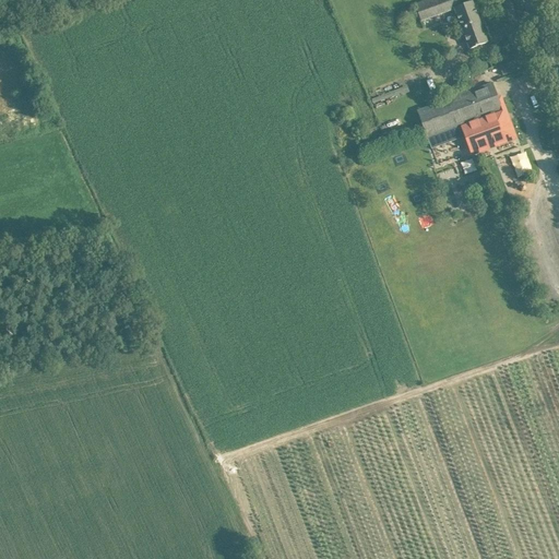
[(455,0),(428,0),(414,6),(420,22),(454,9),(470,49),(487,43),(472,2),(459,7),(455,0)]
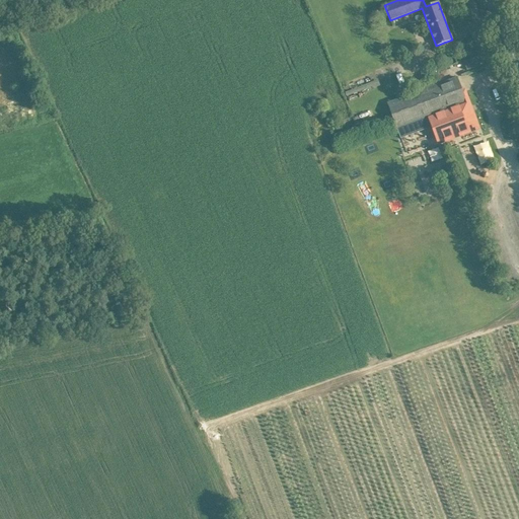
[(463,63),(466,71),(479,66),(476,58),(463,63)]
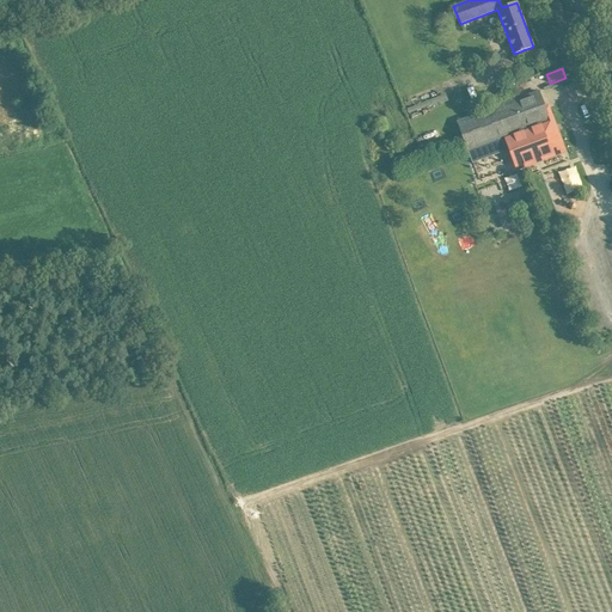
[(514,133),(469,151),(472,163),(508,150),(515,167),(561,150),(539,92),(503,105),(514,133)]
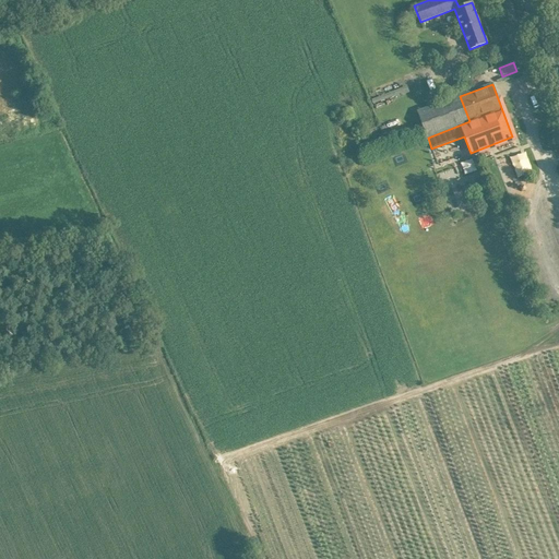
[(406,85),(371,98),(373,104),(400,93),(400,95),(408,92),(406,85)]
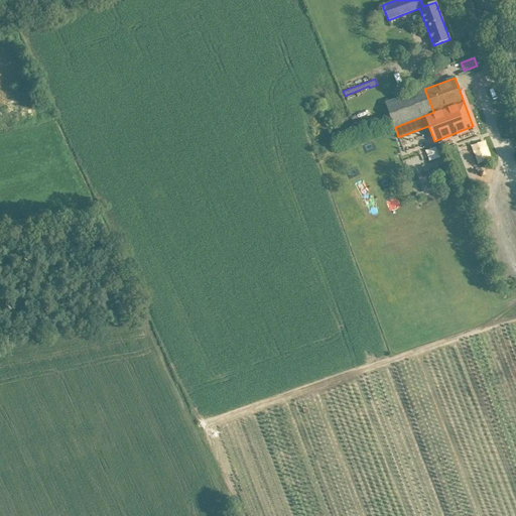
[(386,103),(395,127),(433,112),(424,89),(386,103)]
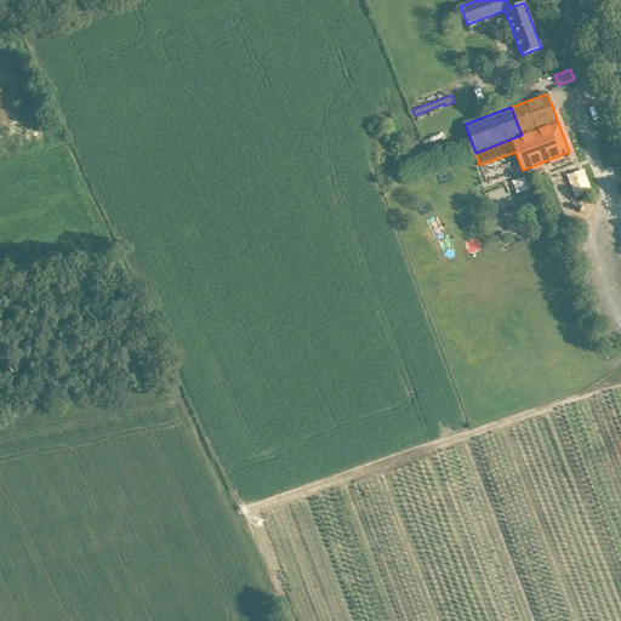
[(486,192),(489,201),(505,198),(502,188),(486,192)]
